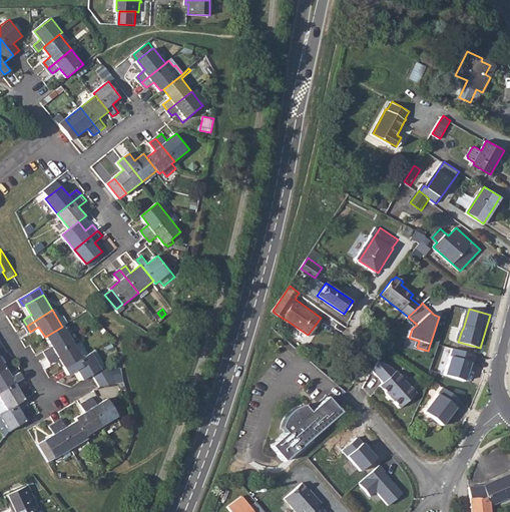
[(62,327),(47,336),(53,346),(45,351),(49,357),(75,341),(65,325),(62,327)]
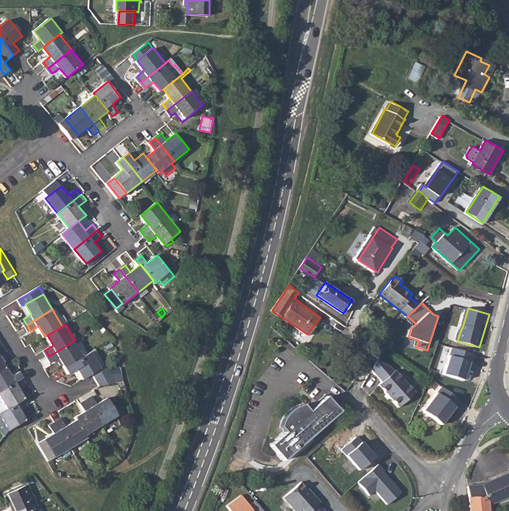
[(75,340),(49,356),(52,362),(61,357),(67,367),(84,356),(75,340)]
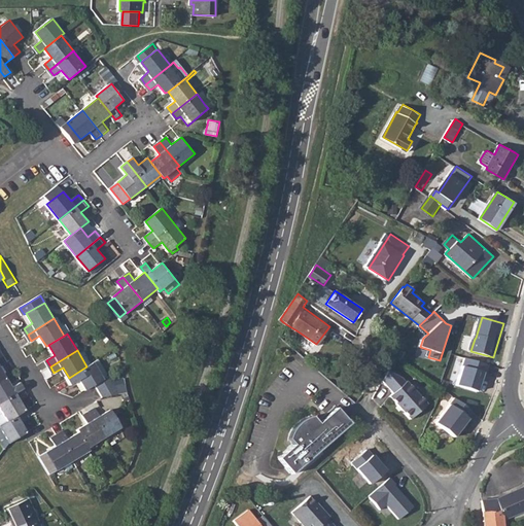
[(0,358),(0,380),(7,376),(5,374),(1,365),(4,364),(9,361),(5,355),(0,358)]
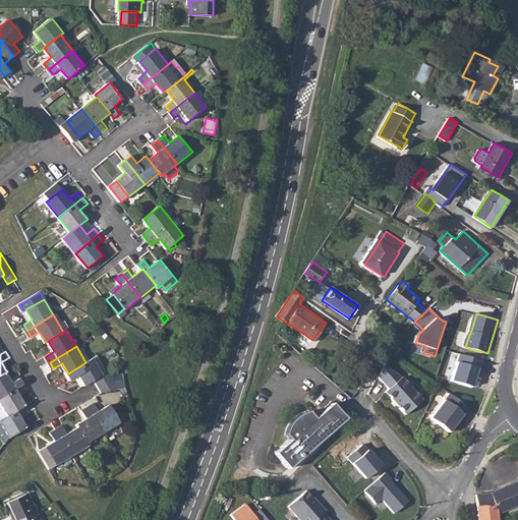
[(475,388),(483,361),(463,354),(454,382),(475,388)]
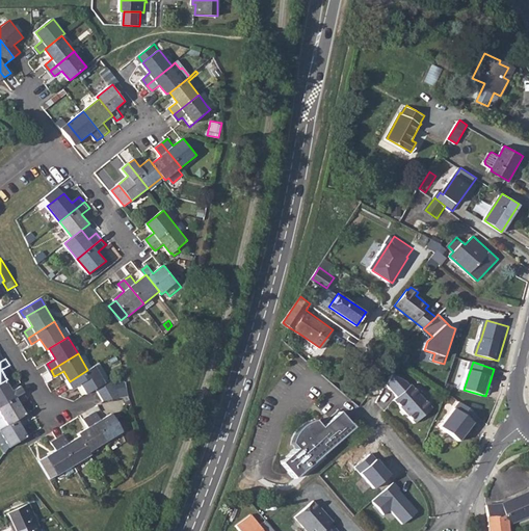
[(87,370),(70,381),(74,389),(82,383),(88,394),(98,388),(105,400),(123,397),(115,385),(100,363),(87,370)]
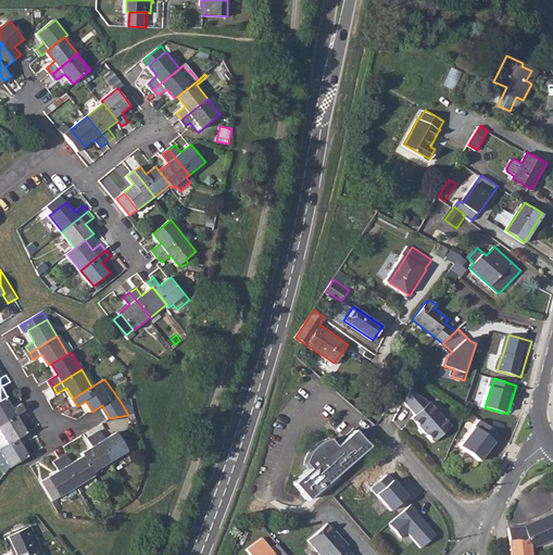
[(422,400),(407,394),(402,405),(415,417),(412,420),(436,442),(452,425),(427,403),(426,404),(422,400)]
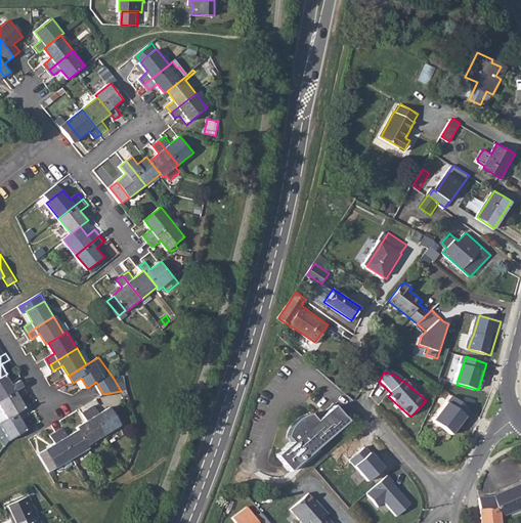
[(7,374),(0,378),(0,400),(25,386),(22,379),(13,384),(7,374)]
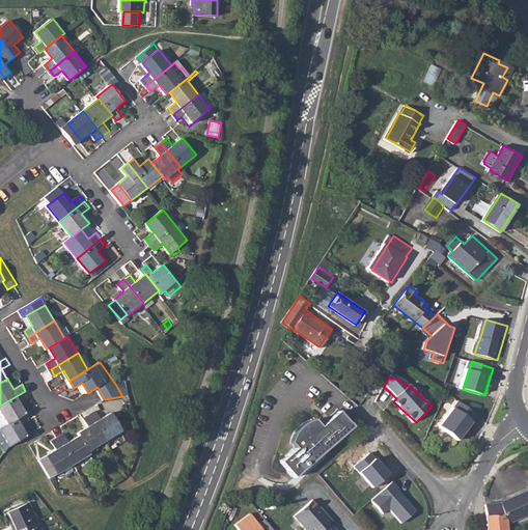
[(25,391),(0,406),(0,427),(1,429),(27,413),(21,402),(29,397),(25,391)]
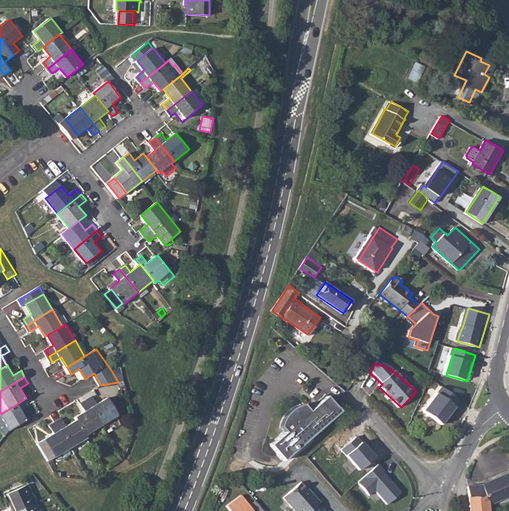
[(460,400),(443,386),(424,410),(442,425),(456,407),(455,406),(460,400)]
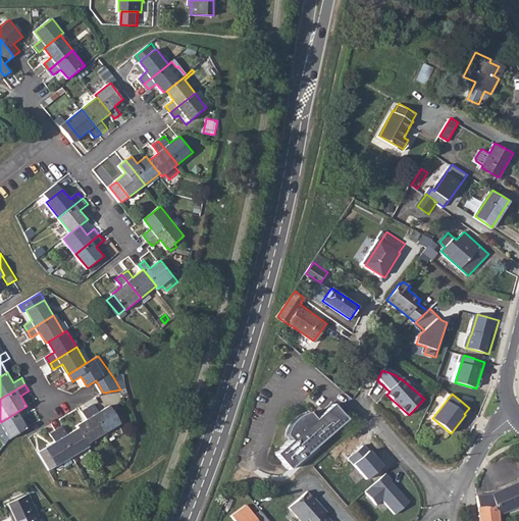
[(293,439),(278,453),(292,468),(318,444),(348,417),(334,402),(317,417),(311,410),(307,412),(303,413),(299,416),(297,417),(296,419),(294,422),(292,424),(291,425),(290,429),(288,433),(293,439)]
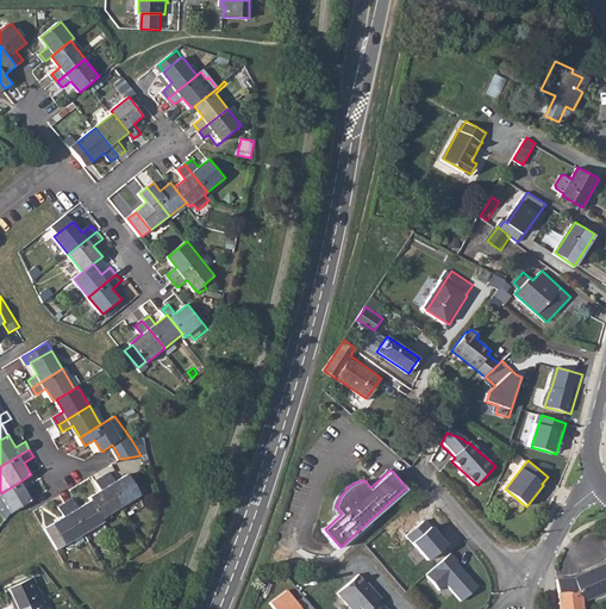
[(112,471),(105,476),(123,505),(142,495),(130,473),(118,480),(112,471)]
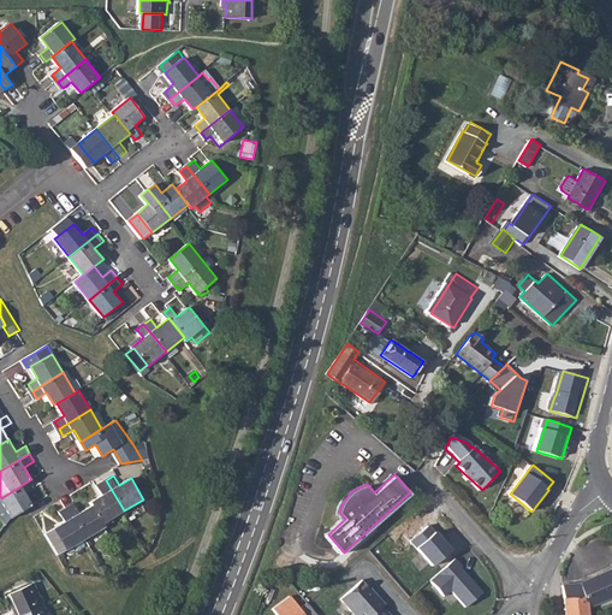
[(31,479),(1,498),(13,518),(34,504),(27,492),(36,486),(31,479)]
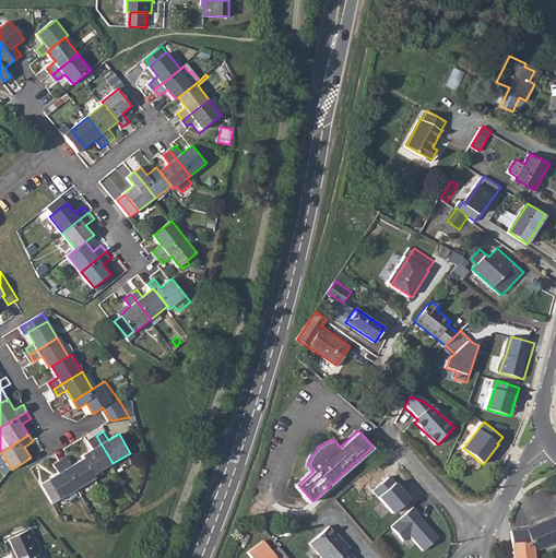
[(94,448),(83,454),(85,458),(95,474),(113,463),(96,436),(89,439),(94,448)]
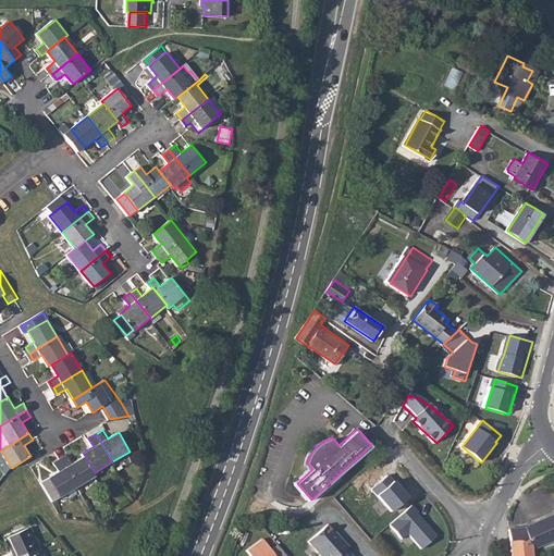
[(68,454),(62,457),(78,486),(96,476),(95,472),(85,456),(73,462),(68,454)]
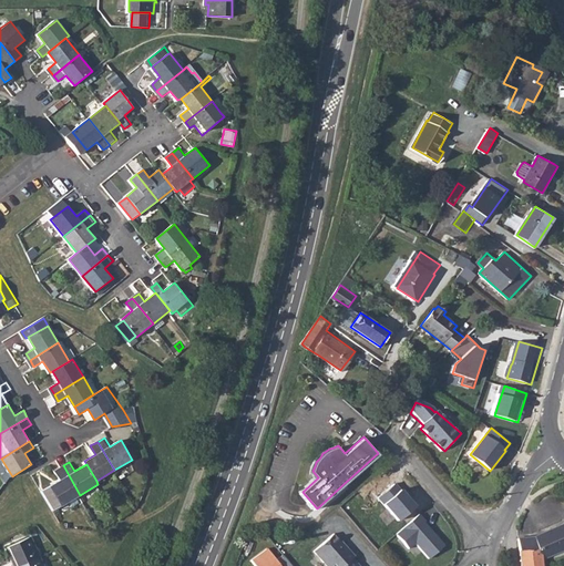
[(61,480),(50,486),(62,505),(70,501),(78,496),(80,495),(63,465),(55,470),(61,480)]
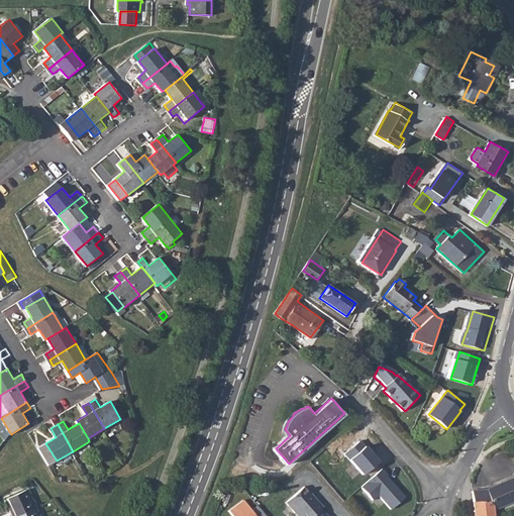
[(351,436),(340,446),(367,476),(378,466),(381,463),(361,440),(358,443),(351,436)]
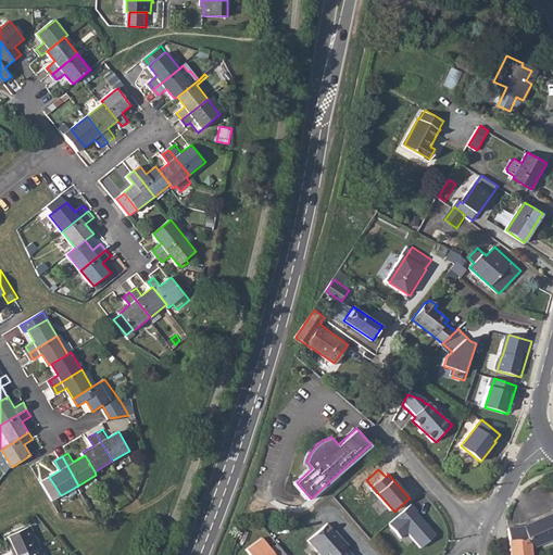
[(49,477),(42,480),(53,500),(61,495),(49,477)]
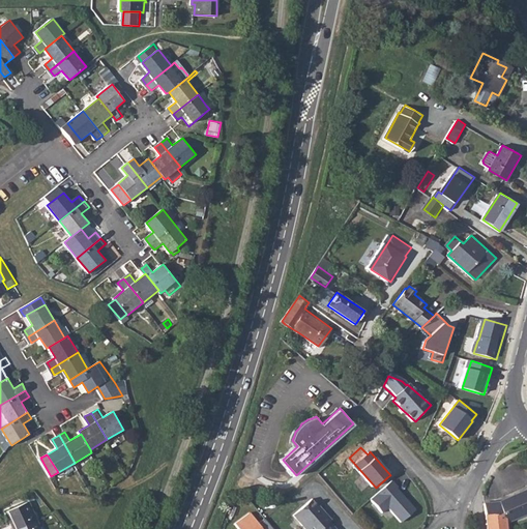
[(392,478),(372,498),(384,511),(389,506),(403,520),(417,507),(404,493),(402,495),(396,488),(399,486),(392,478)]
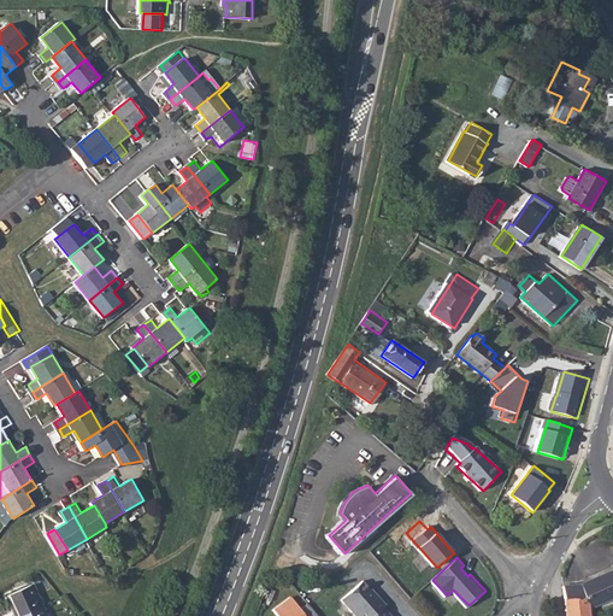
[(612,569),(584,582),(566,585),(567,597),(590,594),(591,615),(599,615),(599,604),(612,598),(612,569)]
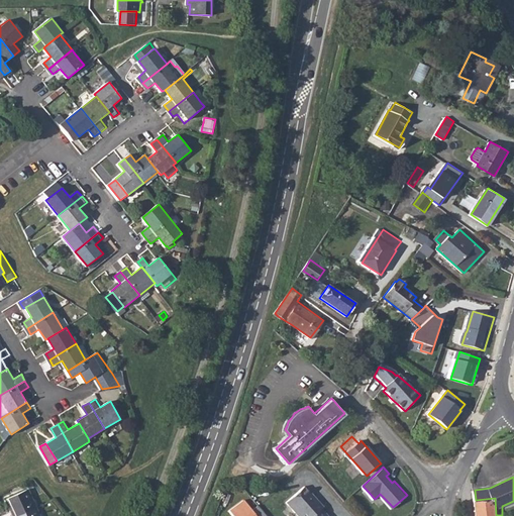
[(305,488),(288,503),(299,515),(328,515),(322,509),(324,508),(313,495),(312,496),(310,494),(305,488)]
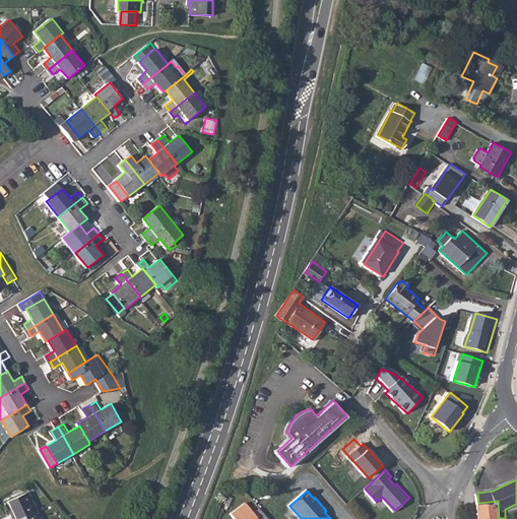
[(11,511),(14,518),(17,518),(38,510),(29,492),(9,501),(13,510),(11,511)]
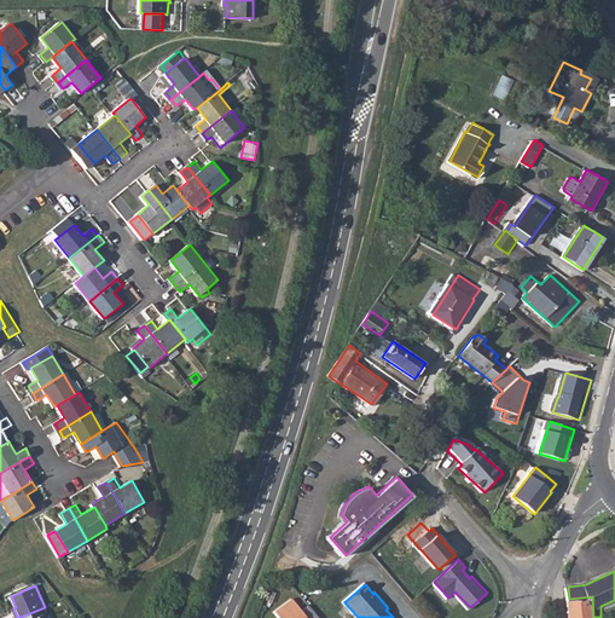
[(593,617),(592,596),(569,599),(570,617),(593,617)]
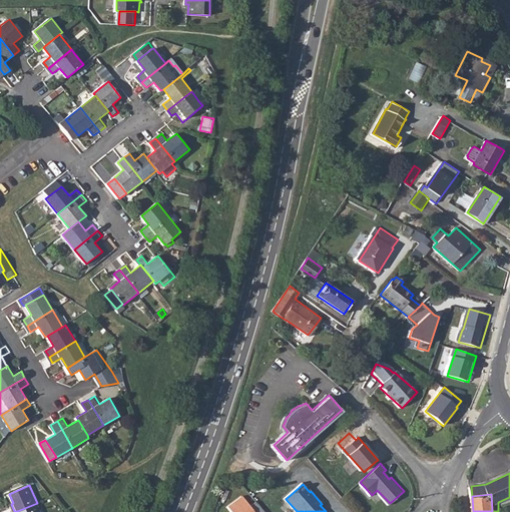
[(255,511),(251,508),(242,496),(228,506),(232,511),(255,511)]
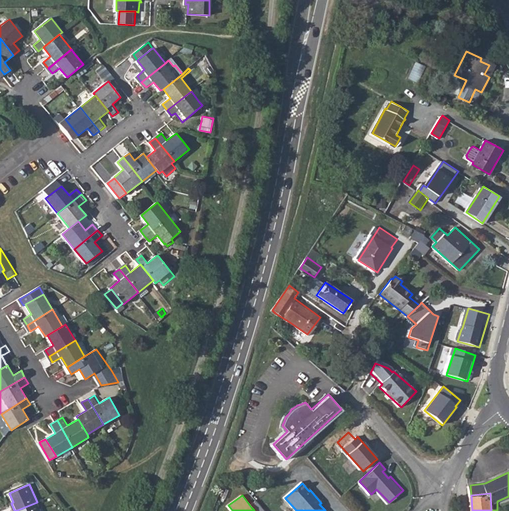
[(265,510),(259,501),(251,507),(254,510),(265,510)]
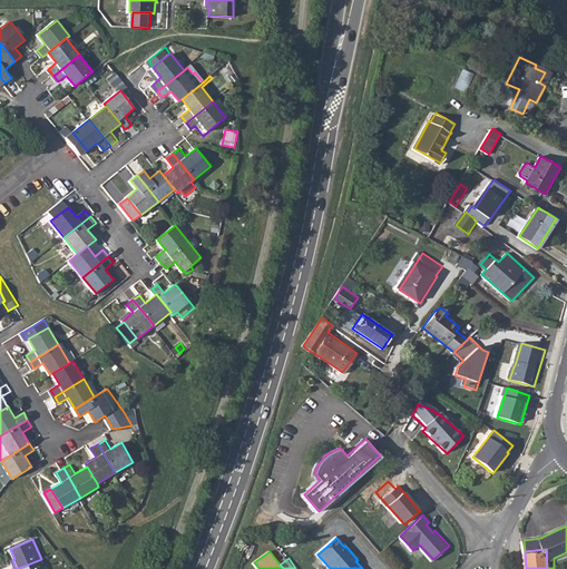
[(46,568),(41,559),(19,568),(46,568)]
